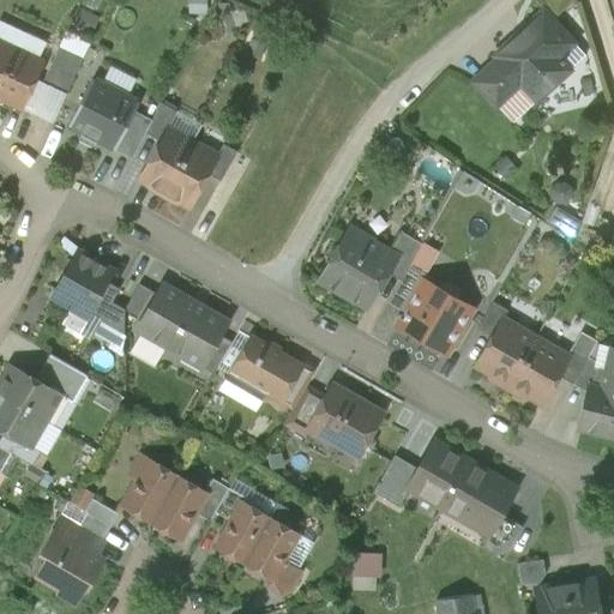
[(543,11),(494,56),(497,60),(473,83),(495,108),(519,85),(536,102),(570,72),(558,59),(575,44),(543,11)]
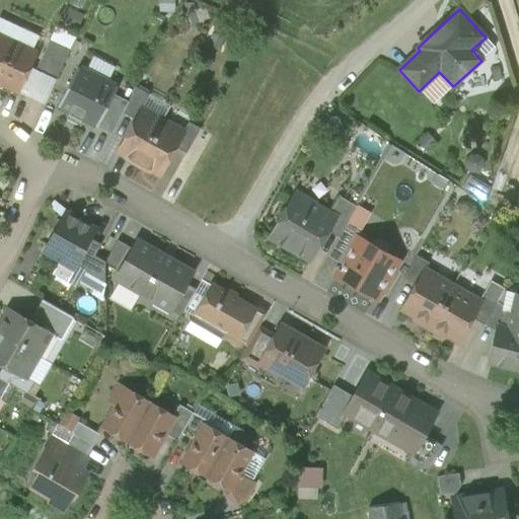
[(76,36),(56,27),(49,42),(69,51),(76,36)]
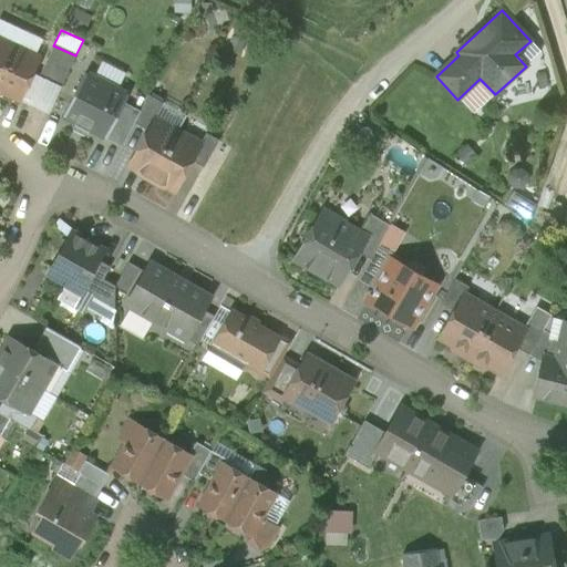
[(39,58),(0,39),(0,92),(19,101),(32,74),(39,58)]
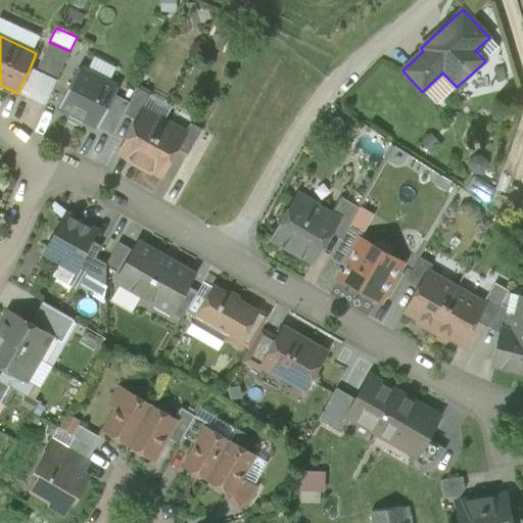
[(49,42),(35,72),(55,81),(69,51),(49,42)]
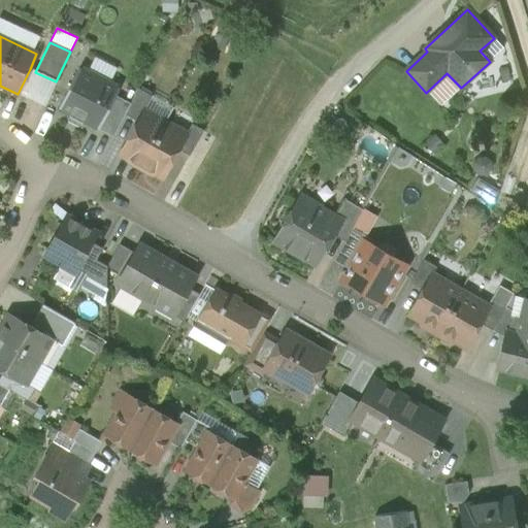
[(35,72),(30,69),(18,94),(44,106),(56,81),(35,72)]
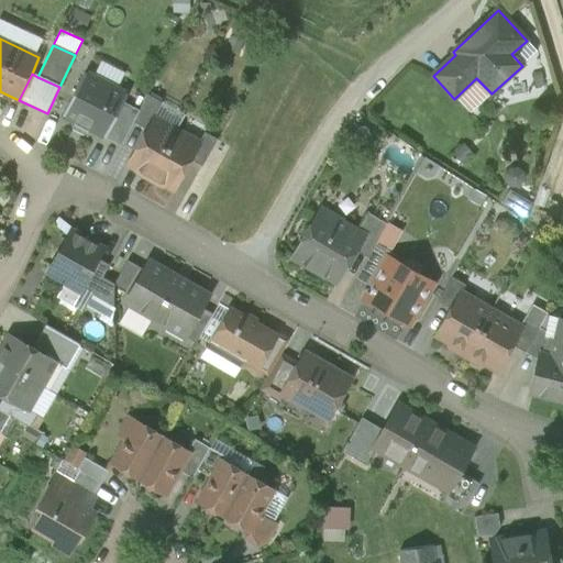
[(66,130),(109,152),(136,99),(92,77),(66,130)]
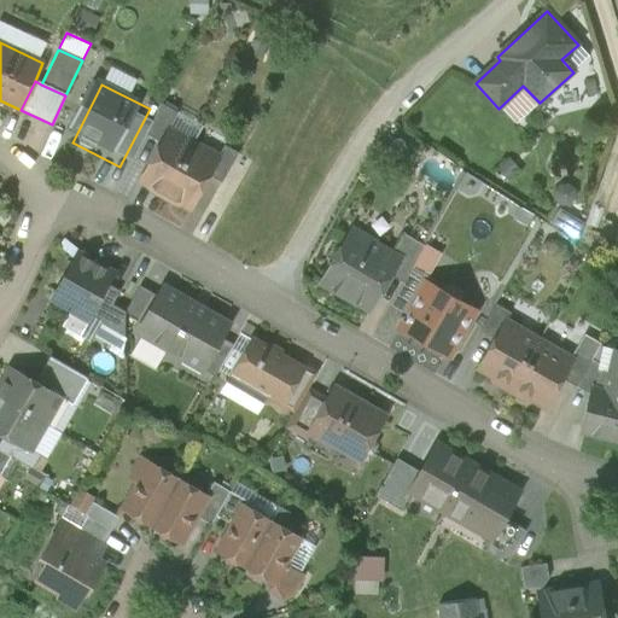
[(162,105),(146,134),(161,143),(167,130),(168,130),(178,112),(162,105)]
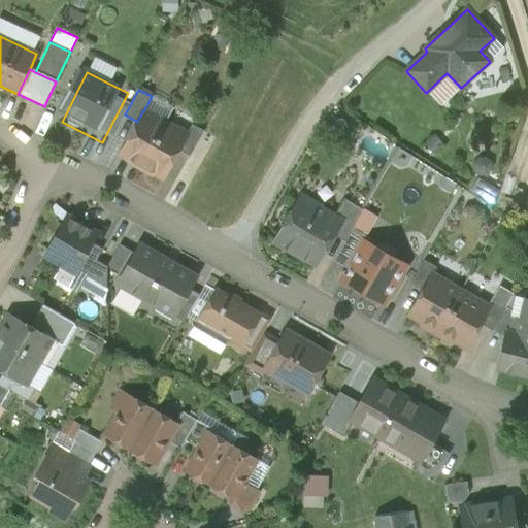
[(137,122),(120,154),(141,166),(164,124),(143,111),(142,111),(137,122)]
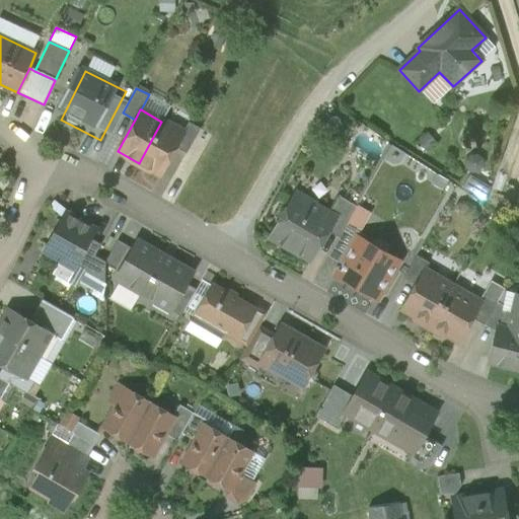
[(182,133),(161,122),(139,163),(160,174),(175,148),(183,133),(182,133)]
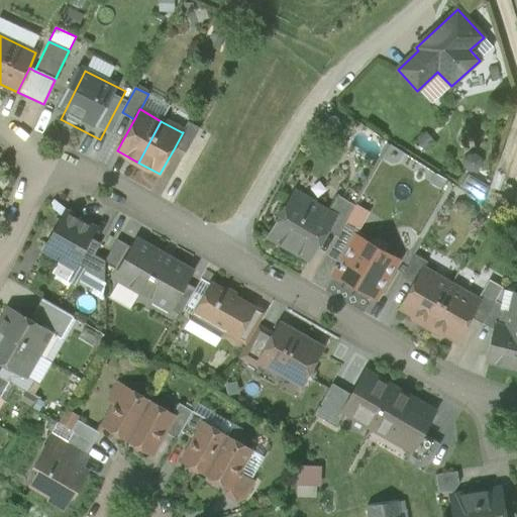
[(187,122),(182,132),(183,132),(175,147),(185,152),(199,128),(187,122)]
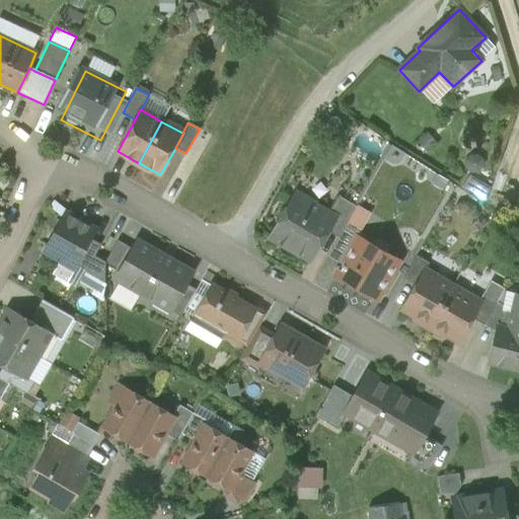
[(328,214),(295,195),(288,207),(282,208),(275,220),(277,225),(270,237),(310,261),(326,231),(335,217),(328,214)]
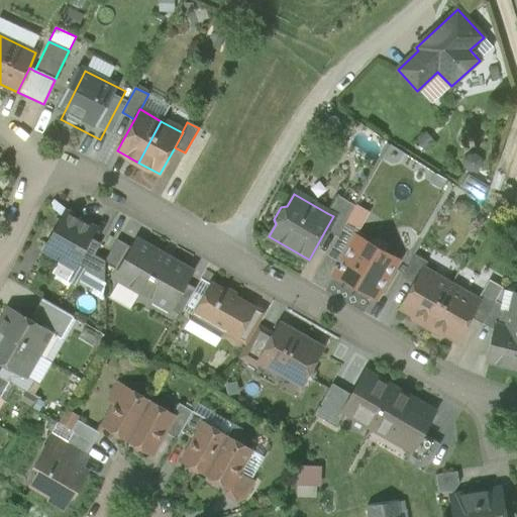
[(354,206),(337,196),(327,213),(333,216),(325,230),(337,237),(344,224),(354,206)]
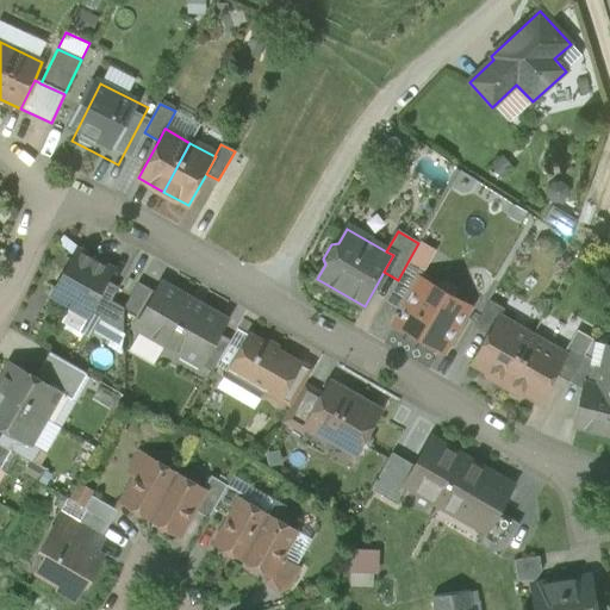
[(112,269),(76,249),(50,296),(70,307),(74,303),(89,311),(105,281),(112,269)]
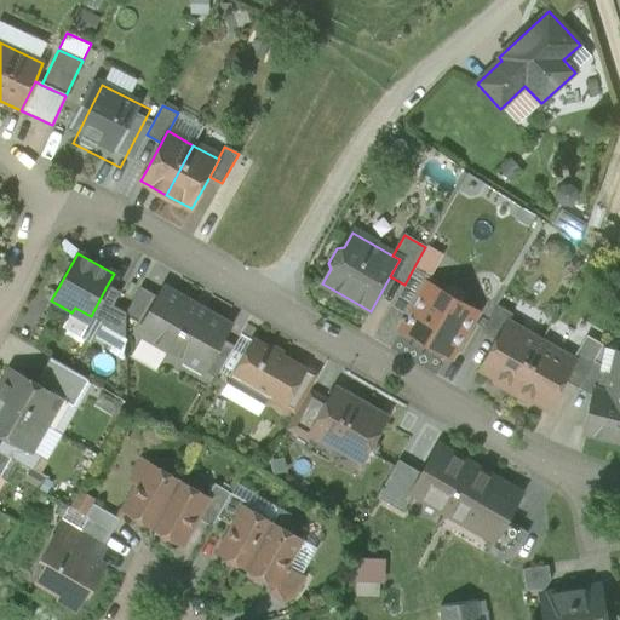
[(405,285),(391,306),(408,316),(426,283),(436,290),(438,283),(413,269),(405,285)]
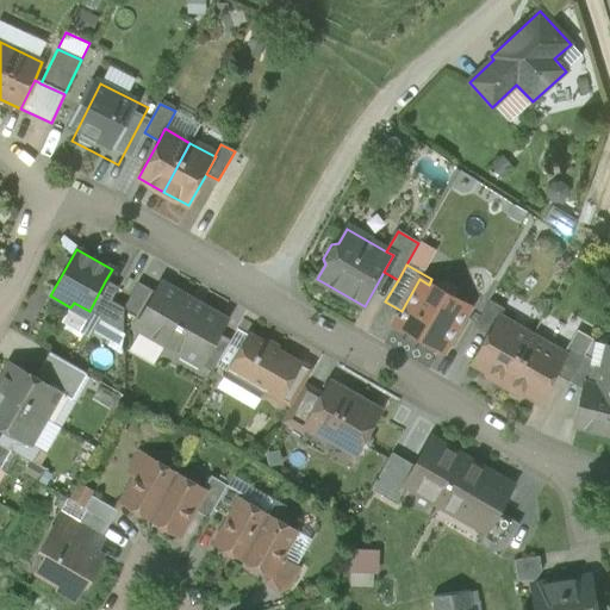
[(444,282),(439,284),(435,288),(429,285),(419,279),(402,311),(394,323),(443,352),(468,307),(453,298),(455,293),(454,287),(450,284),(444,282)]
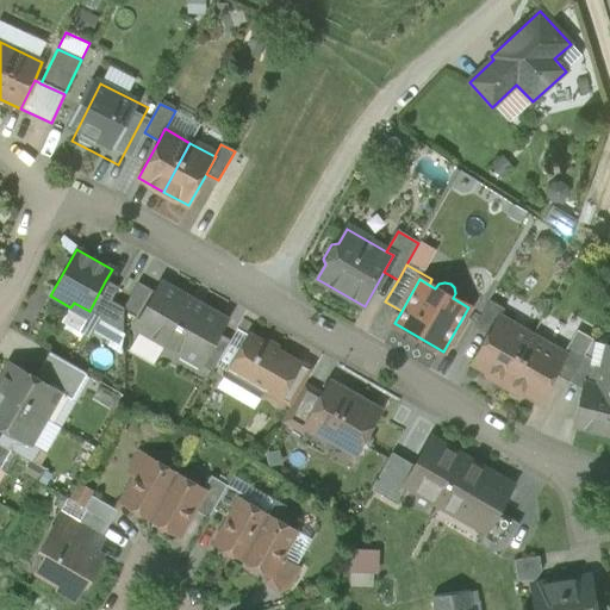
[(118,288),(105,281),(89,311),(100,317),(98,319),(123,334),(123,307),(111,302),(118,288)]
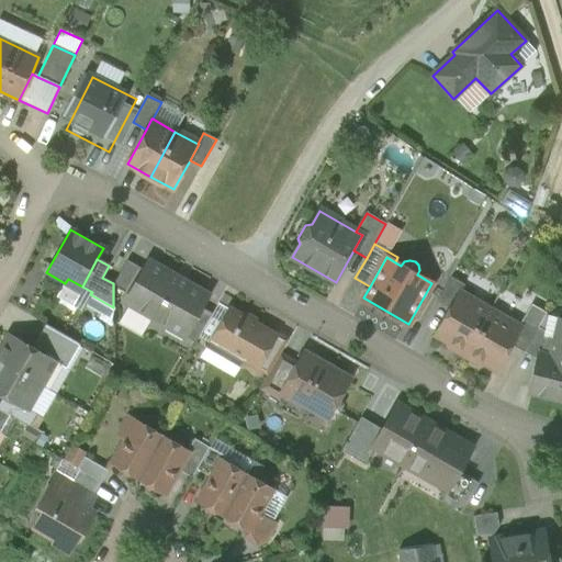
[(138,267),(126,260),(113,283),(125,291),(138,267)]
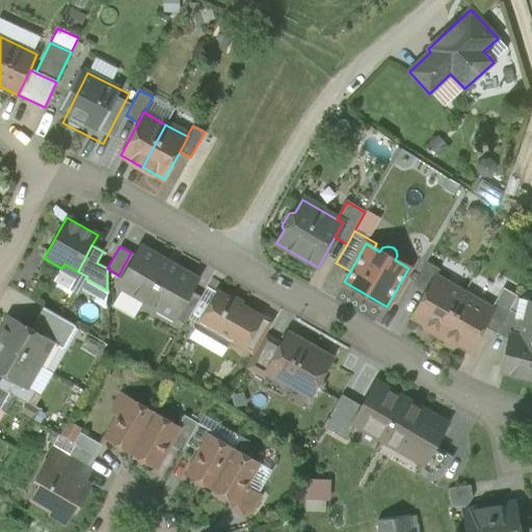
[(196,278),(140,247),(117,287),(174,319),(189,291),(196,278)]
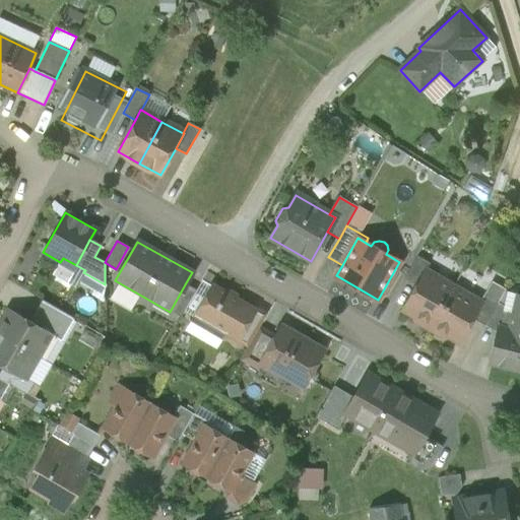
[(416,256),(403,279),(415,286),(425,270),(426,270),(430,263),(416,256)]
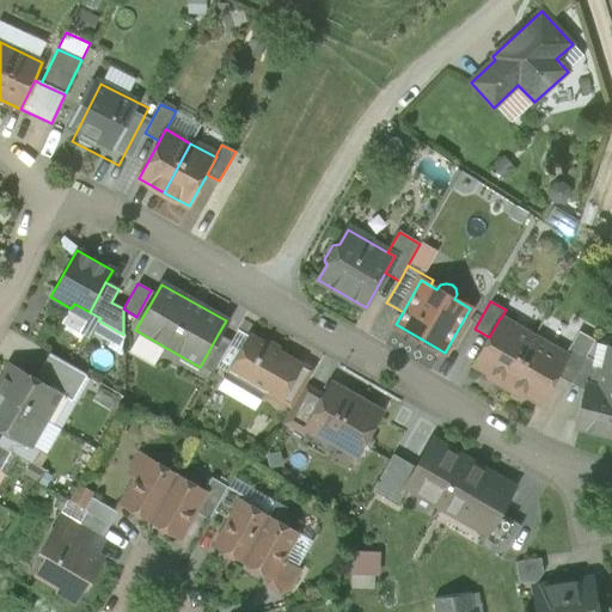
[(501,318),(500,318),(489,337),(472,365),(499,380),(497,383),(505,387),(533,337),(501,318)]
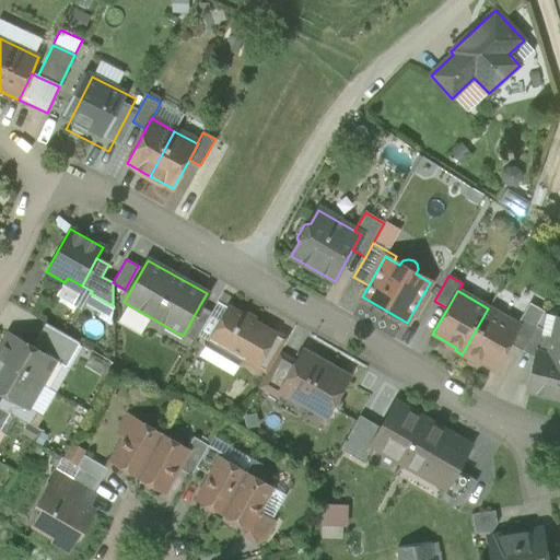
[(199,306),(183,336),(194,342),(211,313),(199,306)]
